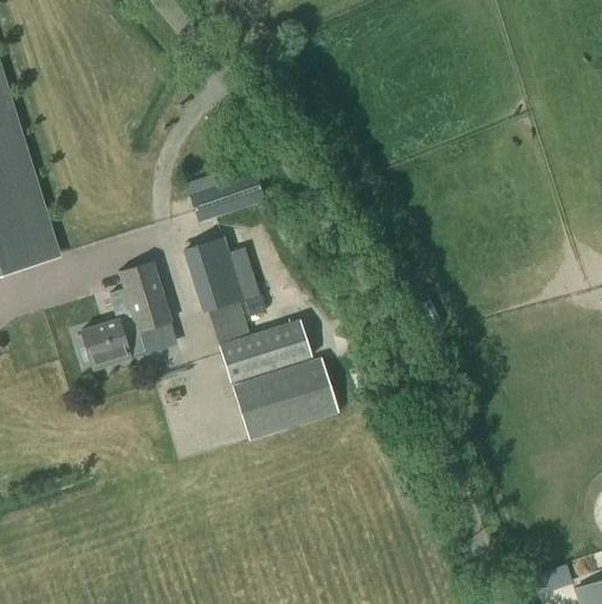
[(0,69),(0,272),(58,255),(0,69)]
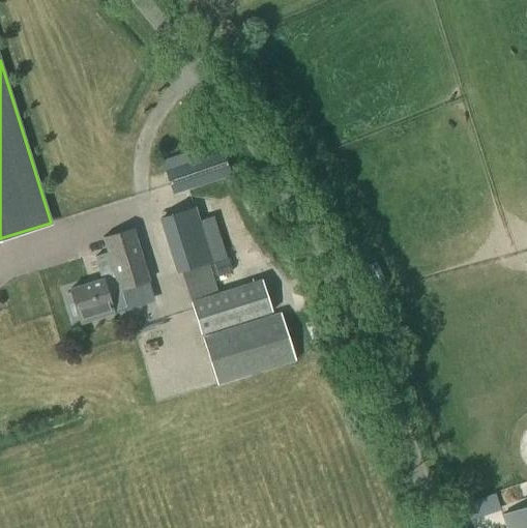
[(169,172),(175,193),(231,174),(225,152),(169,172)]
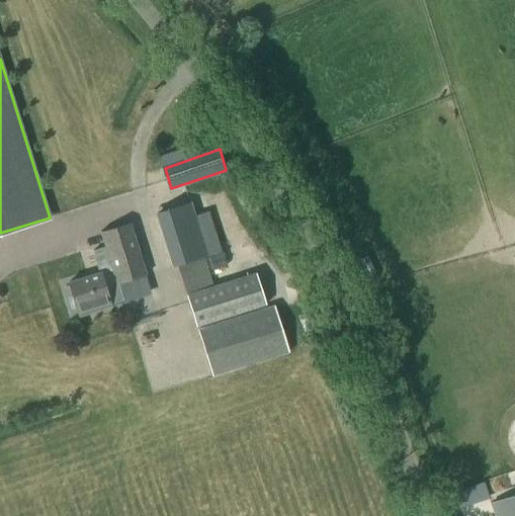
[(204,257),(207,255),(223,252),(210,212),(195,215),(191,202),(159,212),(175,265),(187,262),(190,273),(208,268),(204,257)]
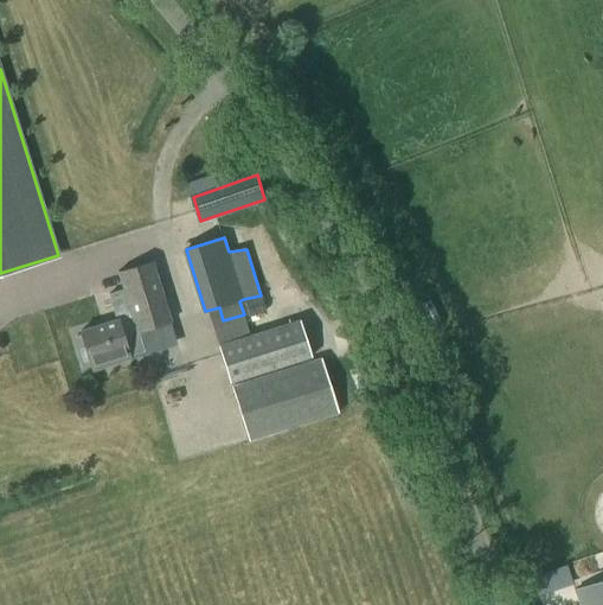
[(91,362),(94,370),(132,360),(132,356),(146,351),(140,332),(154,328),(155,335),(170,330),(168,324),(174,322),(156,261),(120,272),(124,290),(110,293),(117,319),(81,330),(84,343),(76,345),(79,356),(88,354),(90,363),(91,362)]
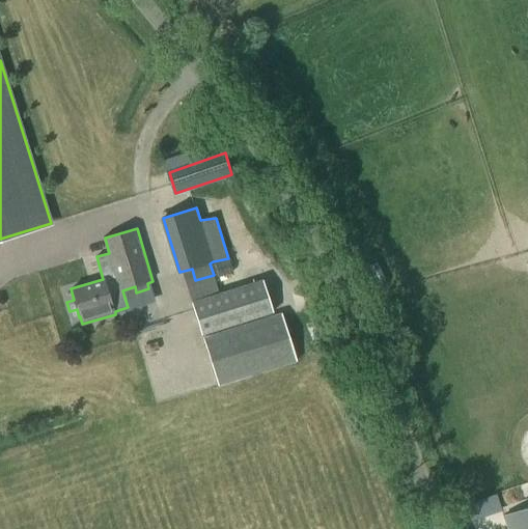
[(265,280),(193,302),(202,334),(275,311),(265,280)]
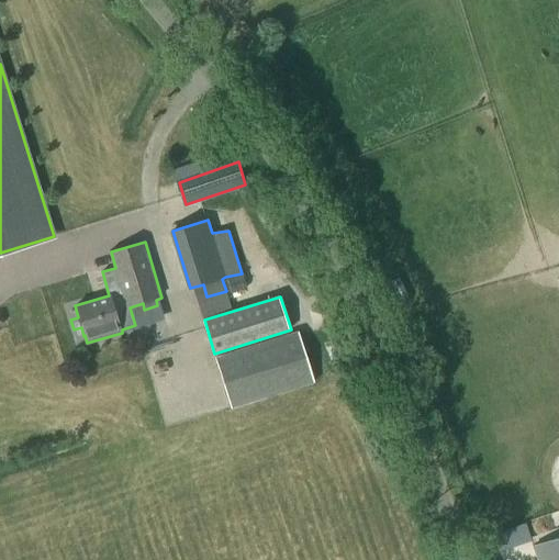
[(232,409),(316,381),(300,332),(216,358),(232,409)]
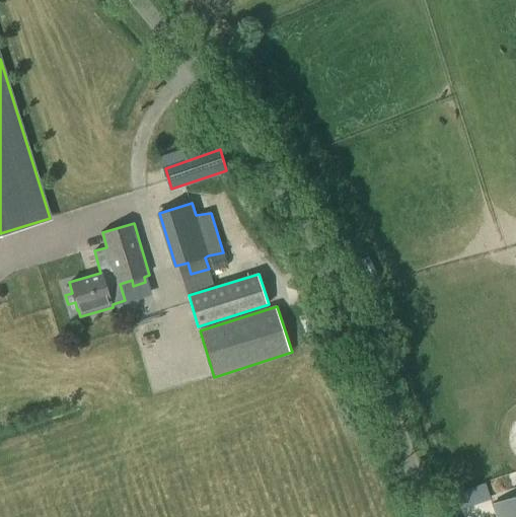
[(515,496),(494,504),(499,516),(515,516),(515,496)]
